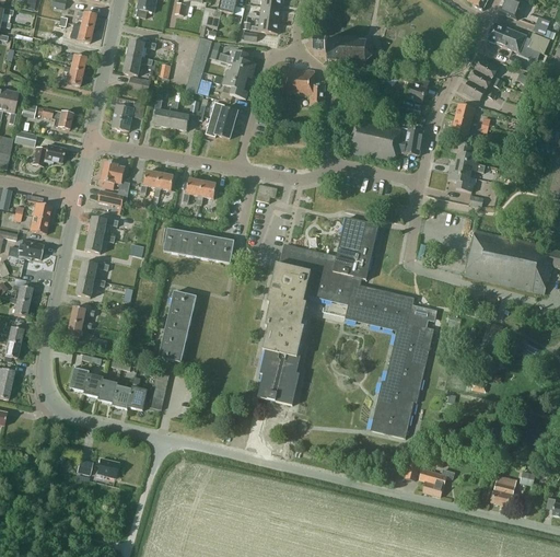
[(148,10),(154,11),(156,0),(138,0),(137,8),(138,8),(137,15),(146,16),(148,10)]
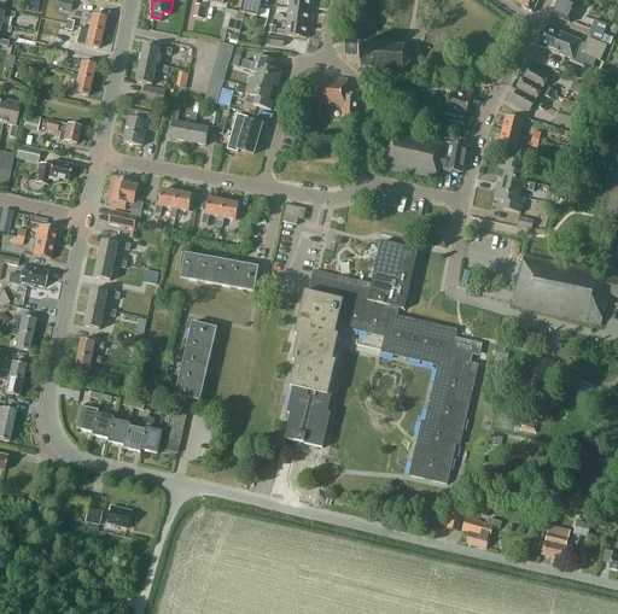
[(268,17),(269,7),(261,6),(262,0),(242,0),(240,10),(227,6),(222,27),(240,30),(244,11),(258,15),(268,17)]
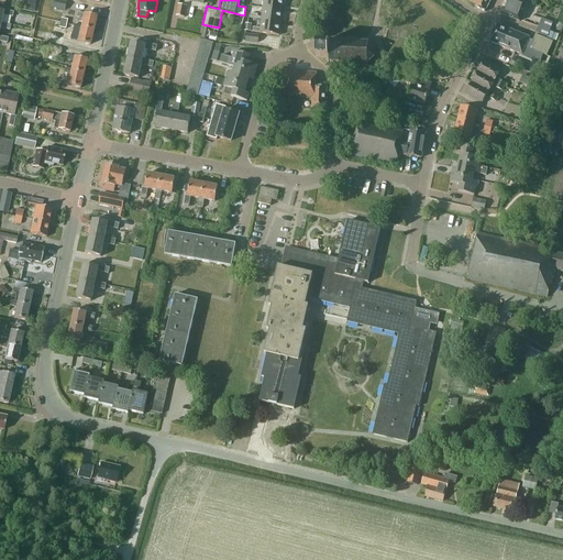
[(485,9),(489,0),(470,0),(475,2),(474,3),(485,9)]
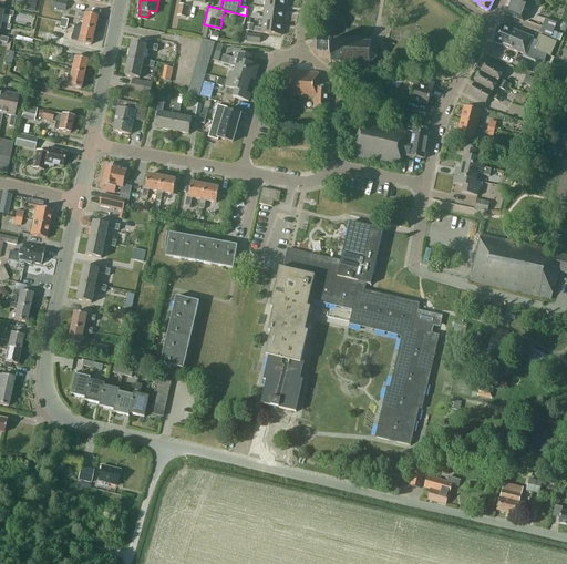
[(523,19),(529,1),(526,0),(508,0),(504,11),(523,19)]
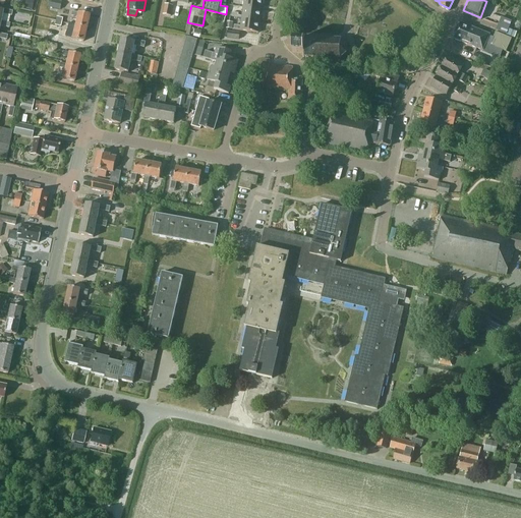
[(173,2),(164,1),(162,12),(171,13),(173,2)]
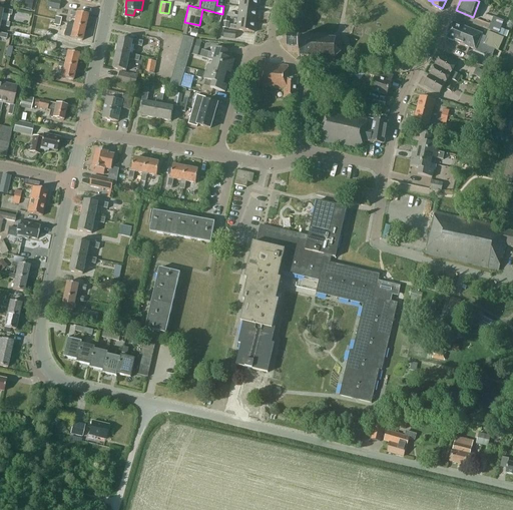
[(239,5),(238,16),(257,18),(258,7),(239,5)]
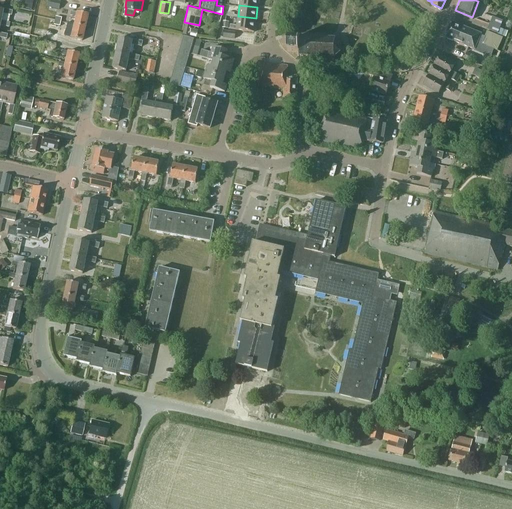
[(0,8),(0,18),(1,12),(11,14),(12,9),(2,7),(2,9),(0,8)]
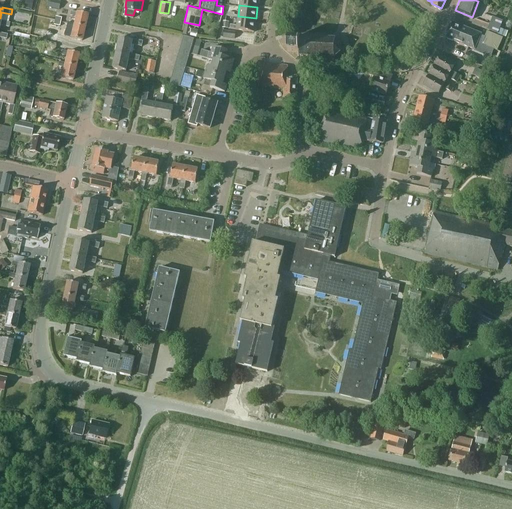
[(75,14),(74,22),(73,23),(85,25),(88,12),(70,8),(69,13),(75,14)]
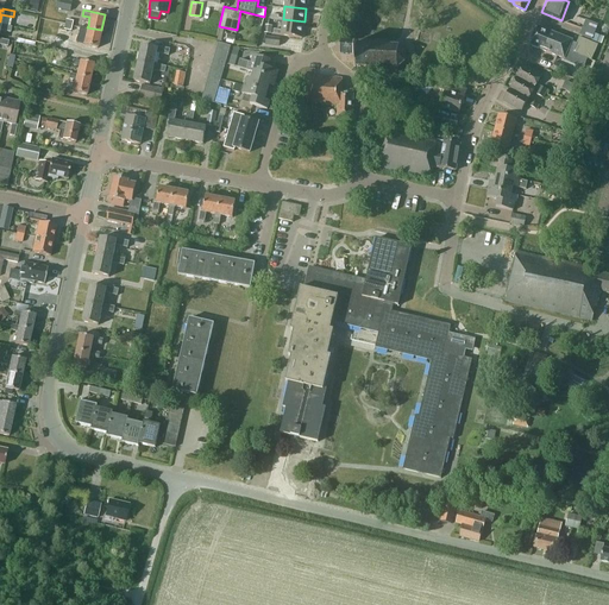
[(602,42),(604,35),(595,31),(598,23),(585,17),(579,32),(602,42)]
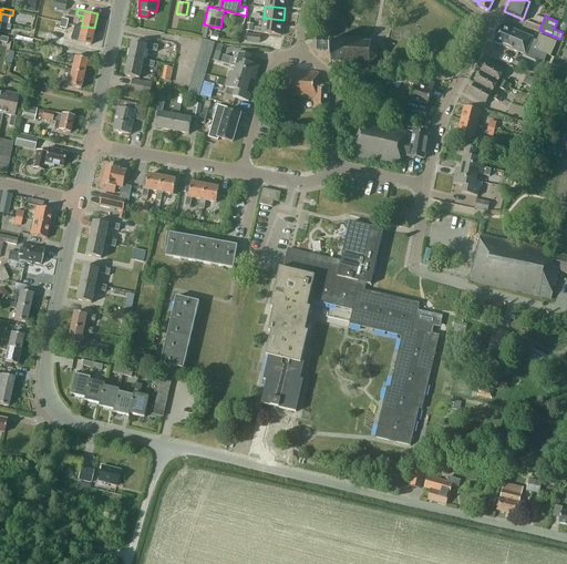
[(281,33),(284,20),(264,18),(263,26),(255,24),(255,30),(281,33)]
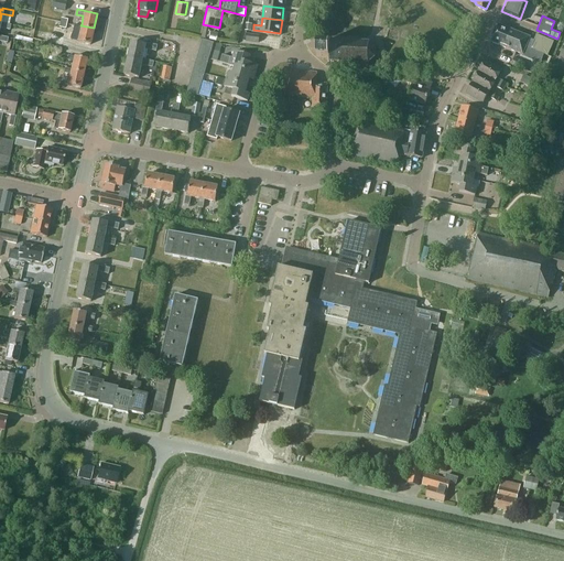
[(528,40),(528,39),(529,38),(529,36),(530,36),(530,34),(498,21),(490,39),(522,52),(525,44),(527,42),(527,41),(528,41),(528,40)]
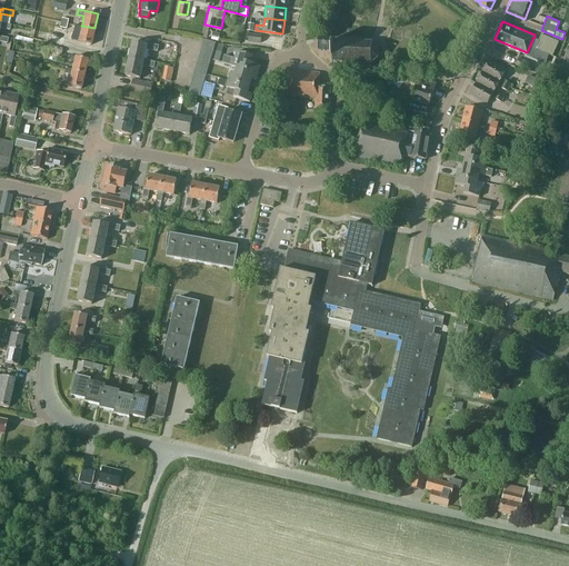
[(91,42),(95,28),(81,26),(82,25),(76,22),(75,28),(81,29),(78,40),(91,42)]
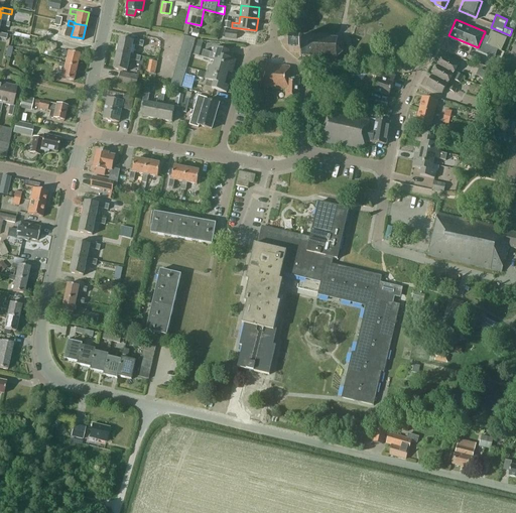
[(58,38),(60,32),(41,26),(39,33),(58,38)]
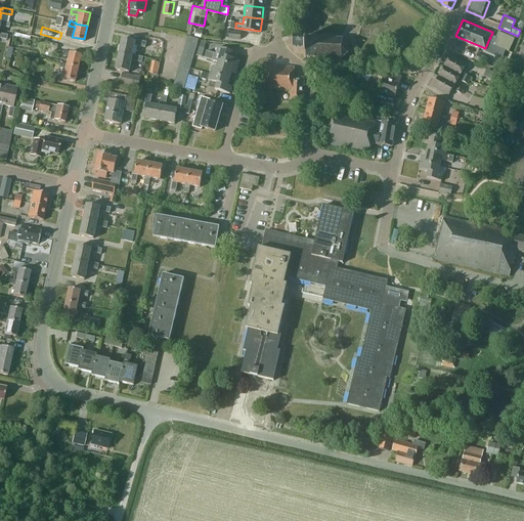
[(227,36),(241,37),(242,31),(228,29),(227,36)]
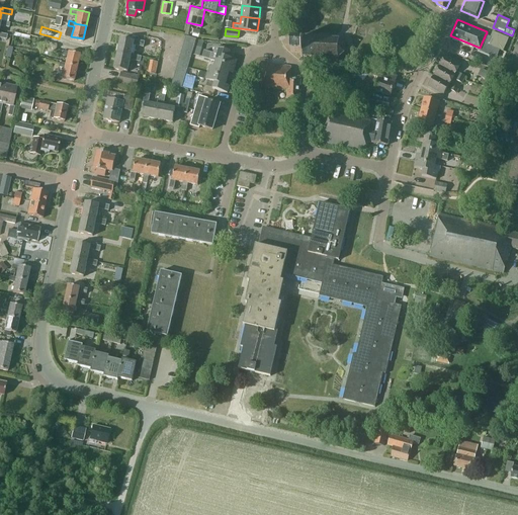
[(503,49),(508,36),(492,29),(490,34),(487,43),(495,46),(503,49)]
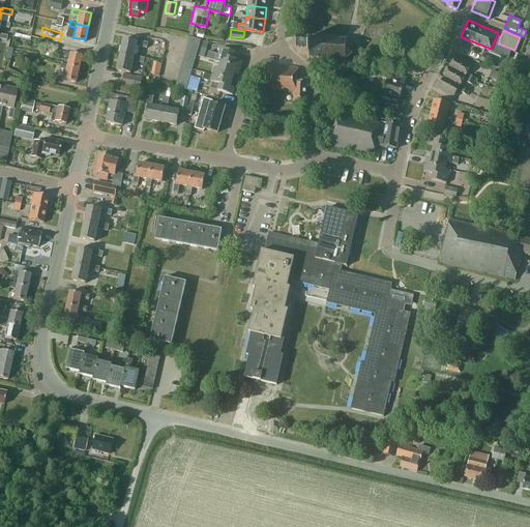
[(187,42),(199,46),(201,37),(190,34),(187,42)]
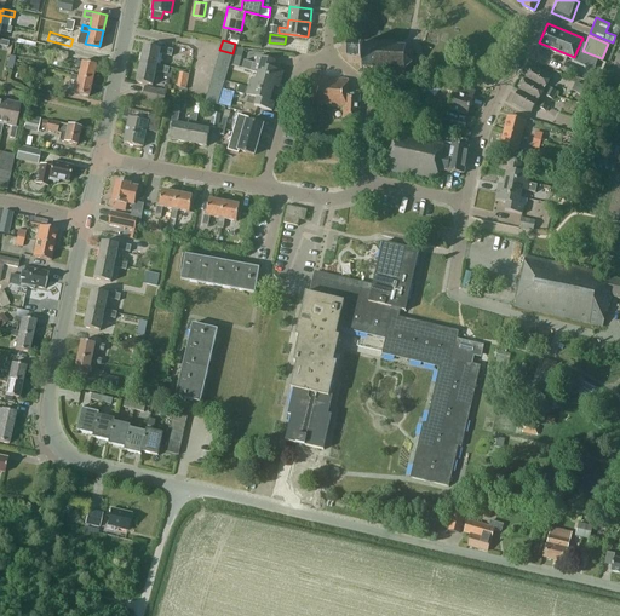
[(412,61),(413,52),(405,44),(361,41),(361,46),(349,45),(348,59),(360,61),(360,65),(405,68),(412,61)]
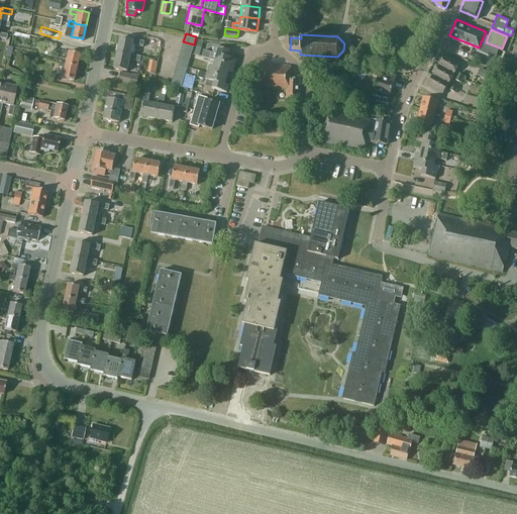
[(130,54),(130,52),(132,42),(143,44),(144,39),(133,36),(133,38),(120,35),(117,52),(130,54)]
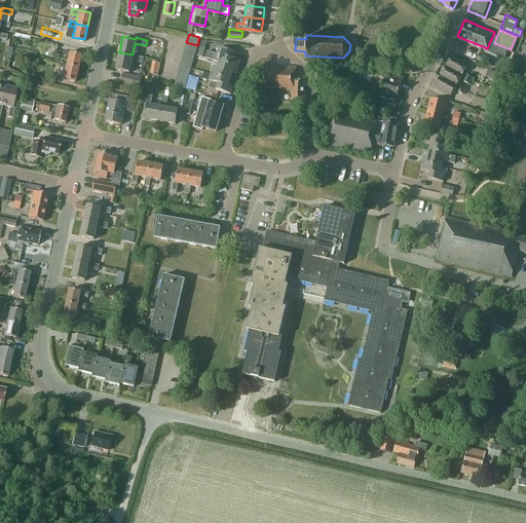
[(53,55),(57,42),(45,39),(43,46),(45,46),(44,49),(45,49),(44,52),(53,55)]
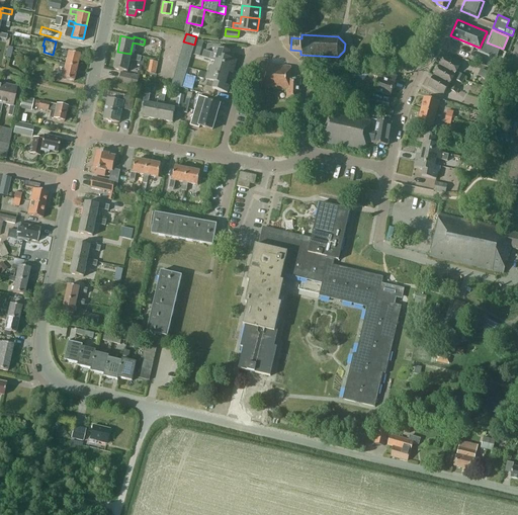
[(183,41),(182,48),(192,51),(194,45),(183,41)]
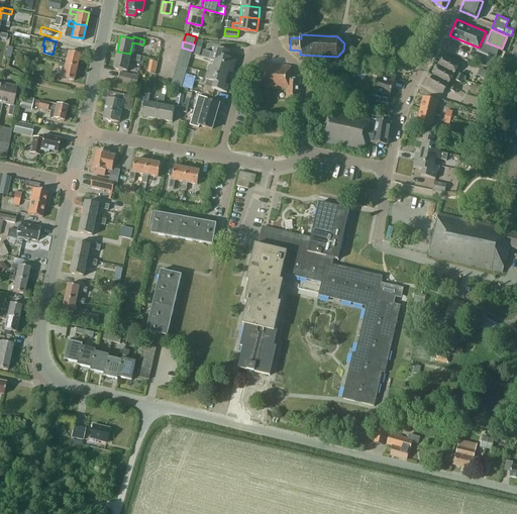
[(215,59),(234,65),(236,58),(227,55),(229,48),(215,44),(213,52),(211,50),(203,48),(202,55),(202,56),(209,57),(215,59)]
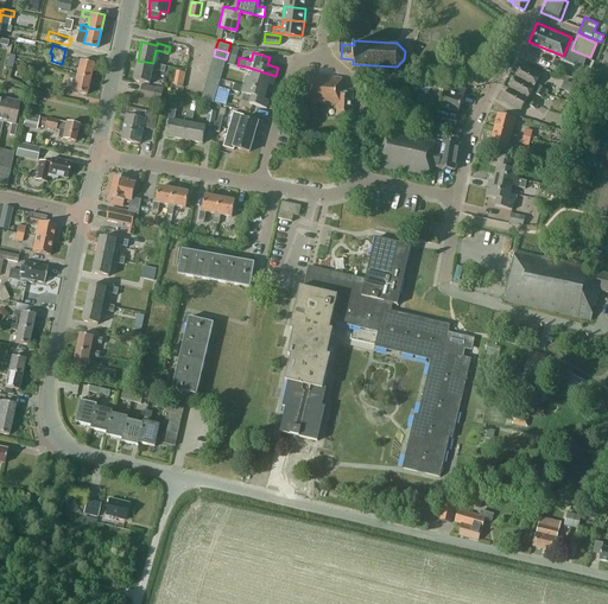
[(211,62),(223,65),(226,59),(214,56),(211,62)]
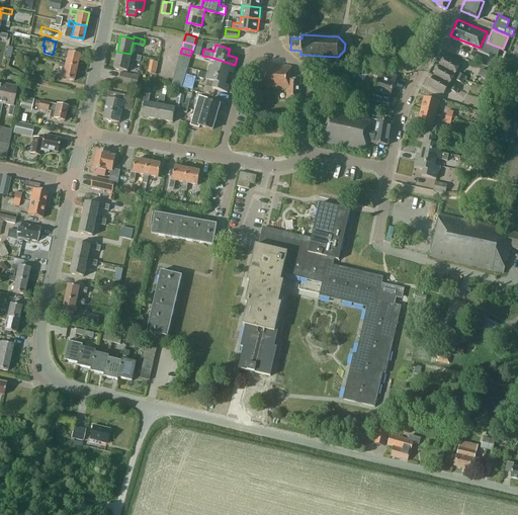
[(65,63),(77,66),(80,53),(62,49),(61,53),(67,54),(66,62),(65,63)]
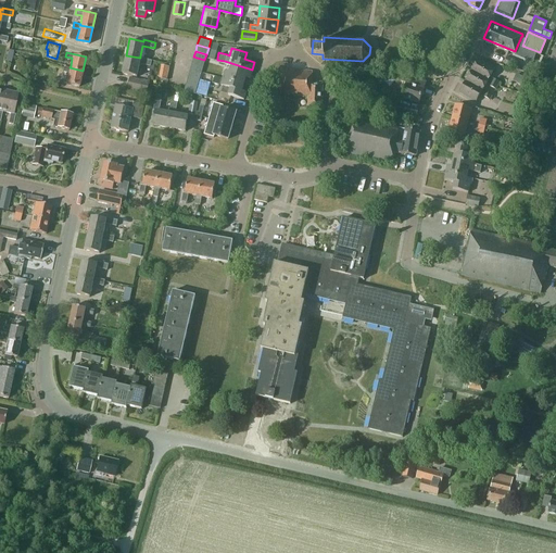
[(518,59),(506,54),(503,61),(515,66),(518,59)]
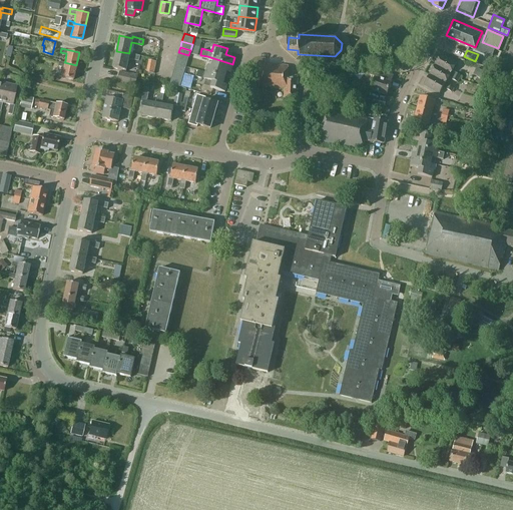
[(140,53),(129,51),(129,53),(116,51),(113,66),(126,68),(128,56),(138,58),(140,53)]
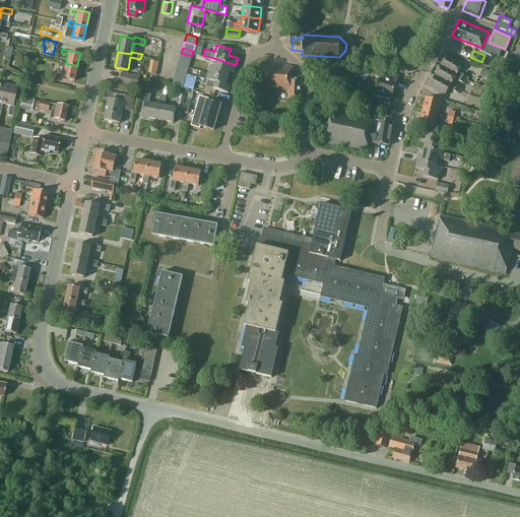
[(181,53),(179,59),(189,62),(191,56),(181,53)]
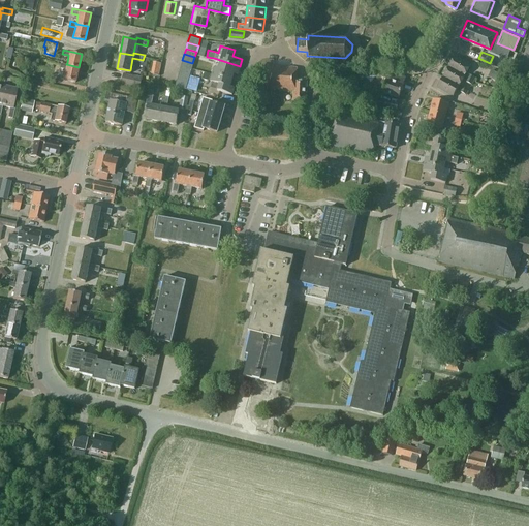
[(455,54),(448,65),(465,73),(471,63),(455,54)]
